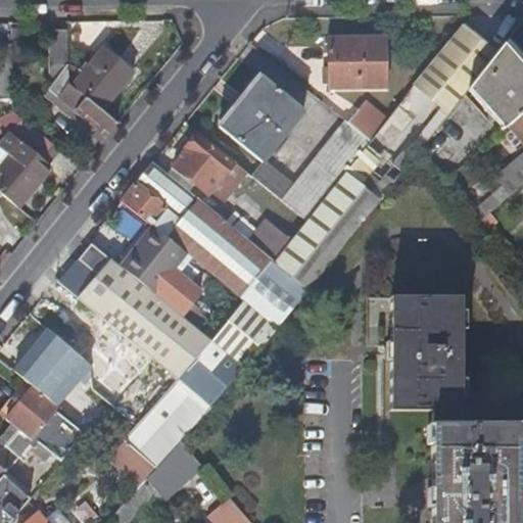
[(208,340),(243,368),(419,150),(429,138),(467,91),(496,53),(463,27),(415,87),(439,106),(391,168),(381,158),(415,115),(400,103),(381,129),(370,142),(368,145),(305,221),(289,241),(278,255),(273,262),(272,263),(246,294),(241,299),(240,300),(208,340)]
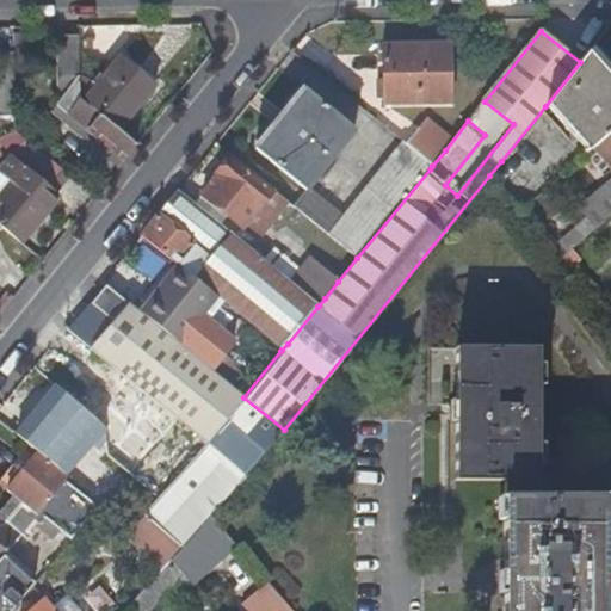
[(54,107),(122,162),(136,146),(118,130),(84,102),(80,99),(78,35),(56,36),(59,102),(54,107)]
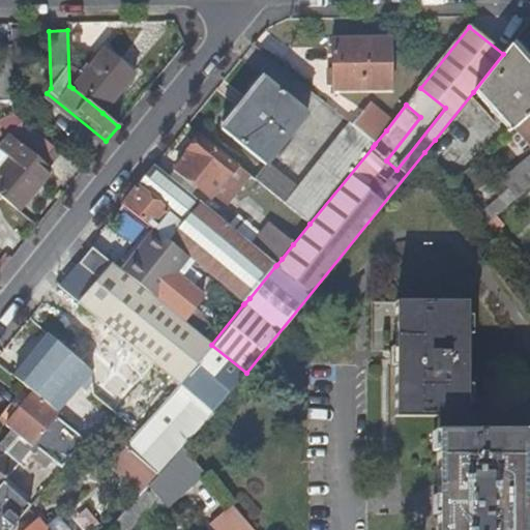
[(390,88),(390,38),(332,39),(332,89),(390,88)]
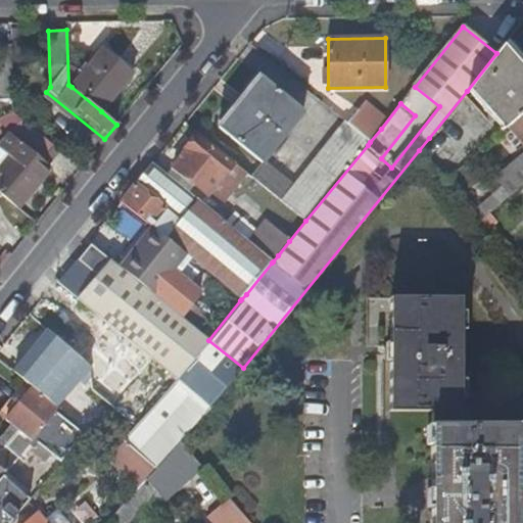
[(467,91),(501,131),(508,125),(522,111),(522,66),(504,44),(496,53),(467,91)]
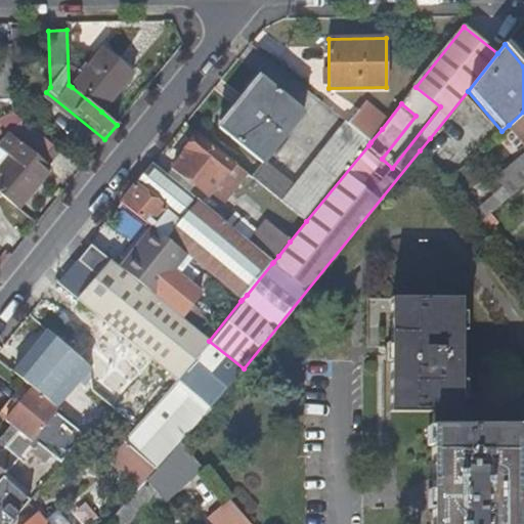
[(101,49),(72,87),(101,112),(131,73),(101,49)]
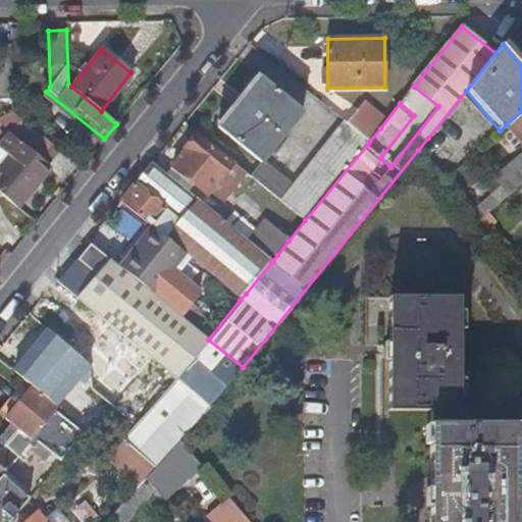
[(259,160),(260,159),(301,109),(258,73),(215,125),(259,160)]
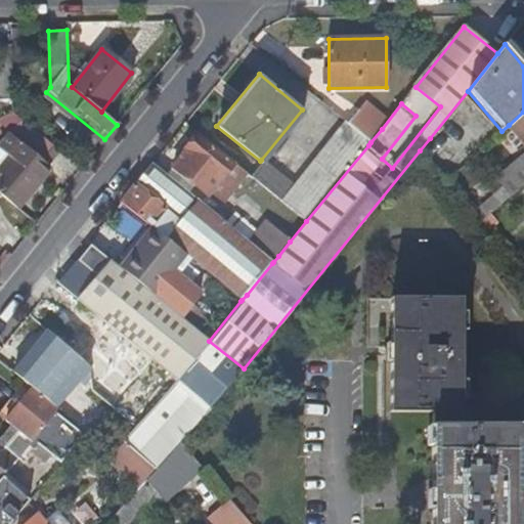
[(358,111),(347,124),(370,142),(382,129),(358,111)]
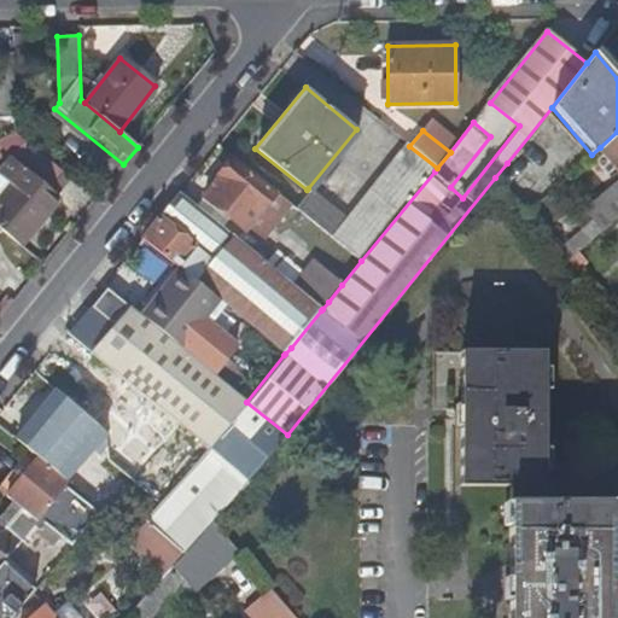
[(0,138),(0,145),(12,157),(25,141),(15,132),(0,138)]
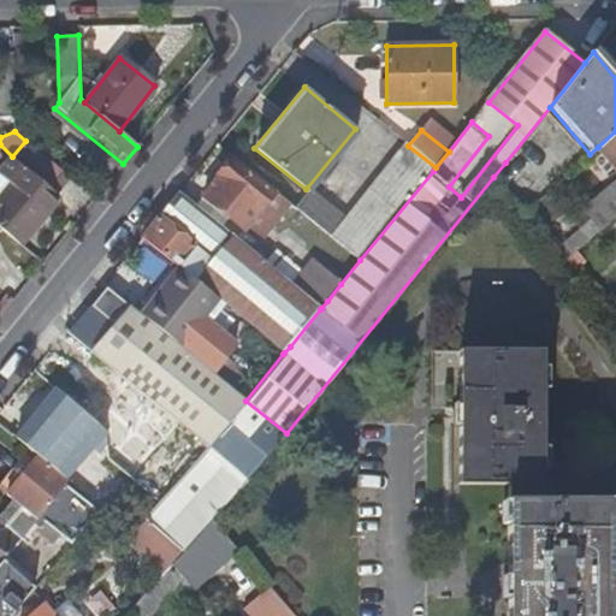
[(615,131),(598,147),(615,169),(615,131)]
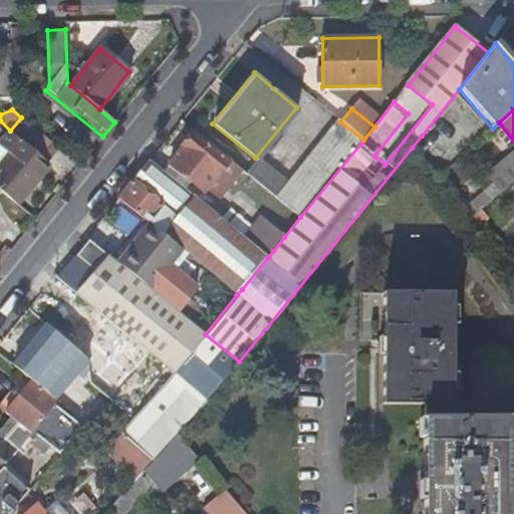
[(21,117),(10,131),(0,143),(0,191),(15,203),(49,162),(46,159),(57,146),(21,117)]
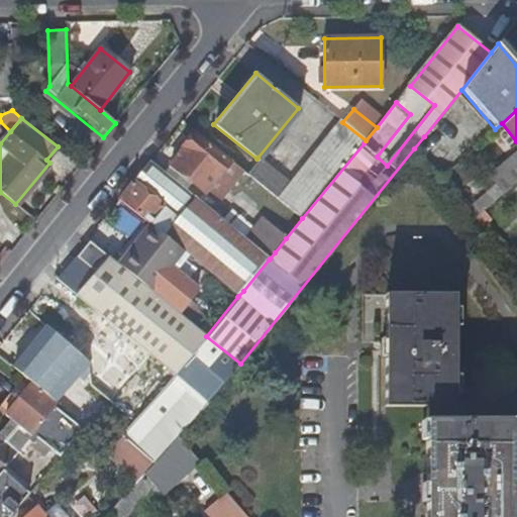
[(289,183),(277,198),(302,218),(364,143),(366,140),(342,122),(340,120),(289,183)]
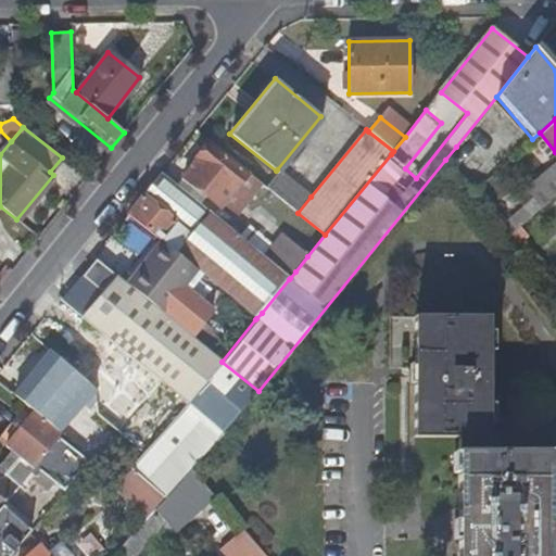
[(260,196),(266,188),(264,186),(248,173),(247,175),(210,144),(184,177),(220,206),(242,181),(260,196)]
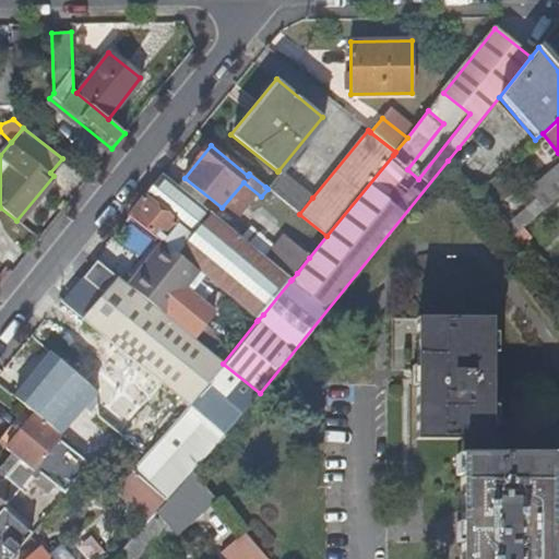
[(558,164),(526,192),(542,211),(558,195),(558,164)]
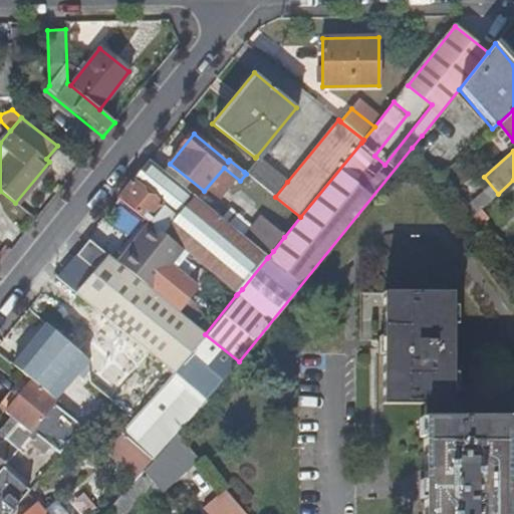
[(255,158),(244,172),(246,174),(275,197),(287,182),(256,157),(255,158)]
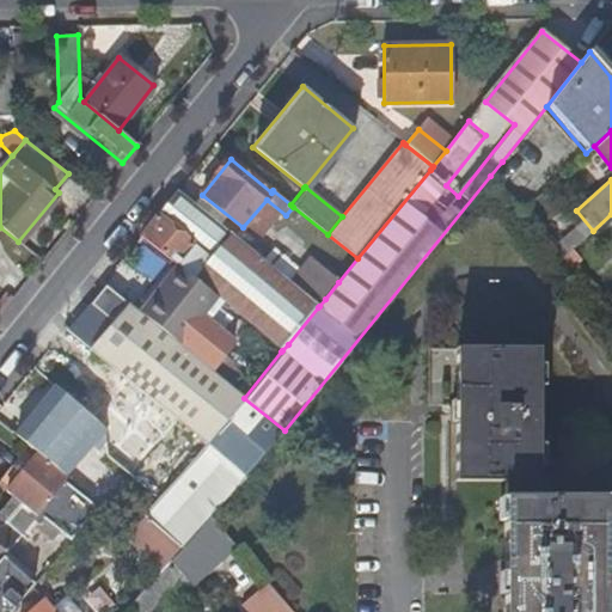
[(228,234),(175,193),(155,216),(193,248),(176,268),(191,280),(194,279),(228,234)]
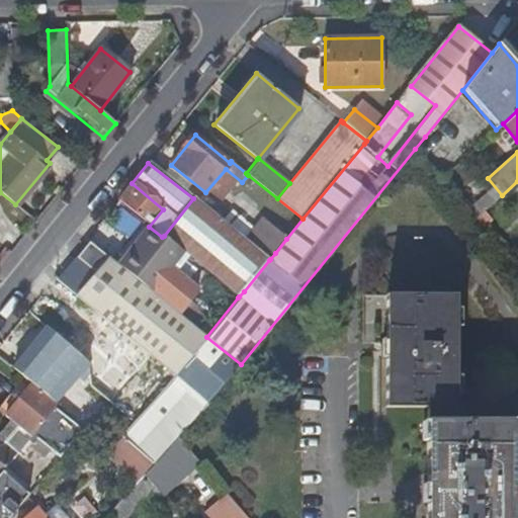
[(163,209),(132,183),(117,200),(149,227),(163,209)]
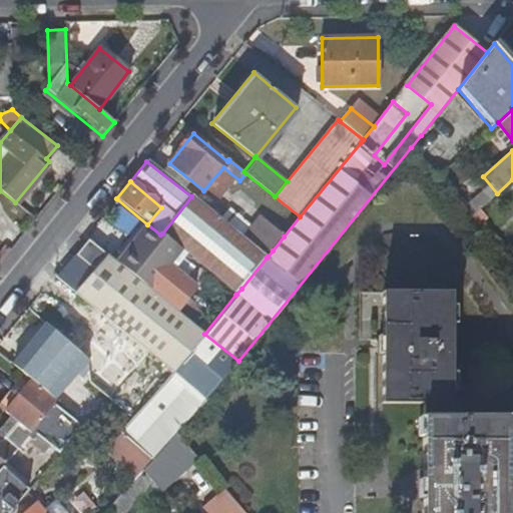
[(191,196),(162,233),(236,294),(241,289),(267,258),(212,212),(191,196)]
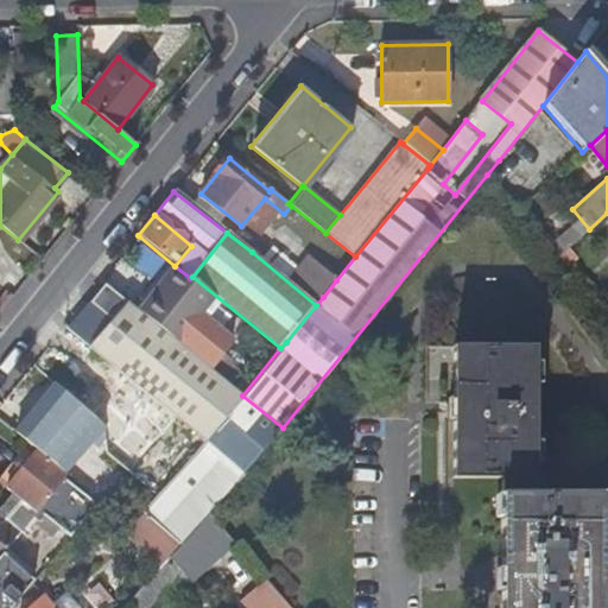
[(580,259),(569,246),(557,257),(568,268),(580,259)]
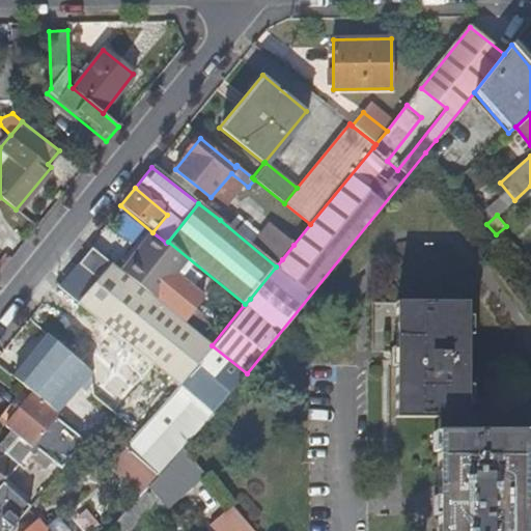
[(269,224),(252,245),(277,266),(282,259),(294,245),(269,224)]
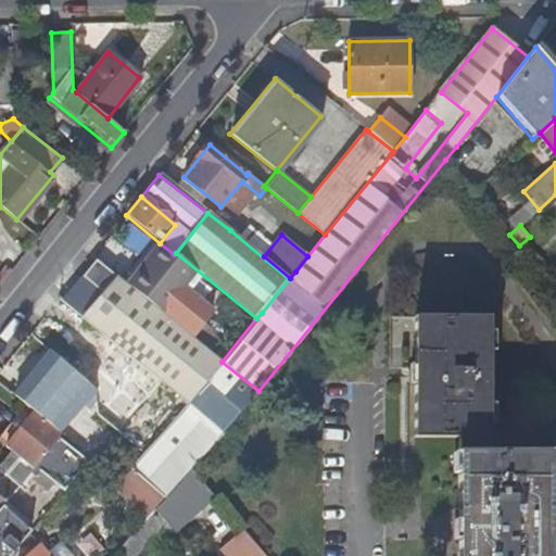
[(160,243),(127,285),(137,293),(163,314),(196,272),(174,254),(160,243)]
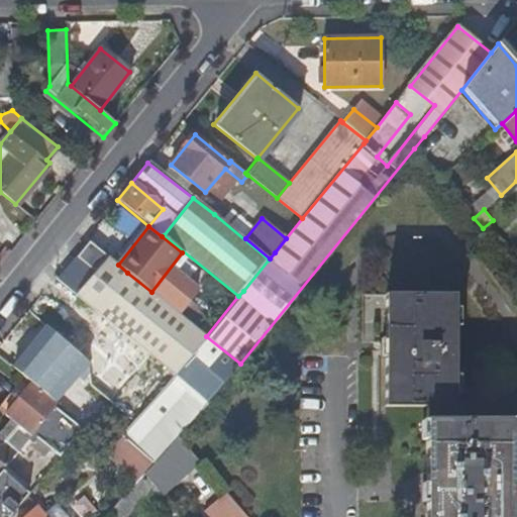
[(94,271),(106,255),(90,242),(78,257),(87,265),(94,271)]
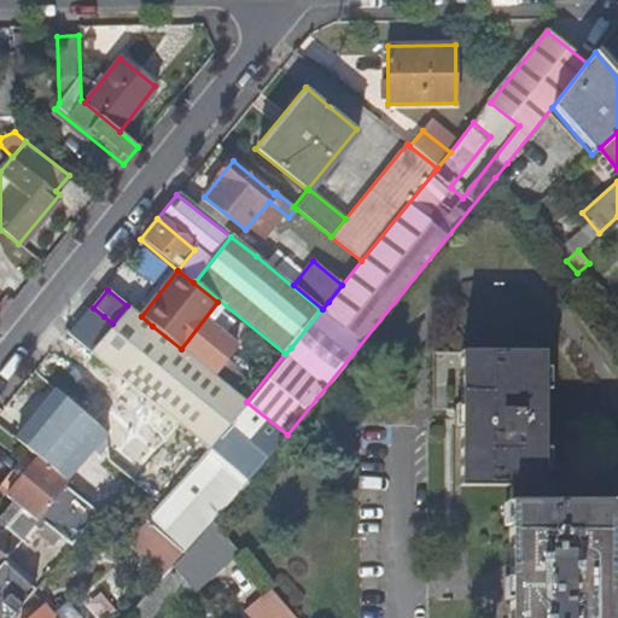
[(217,302),(181,349),(216,378),(246,402),(284,355),(217,302)]
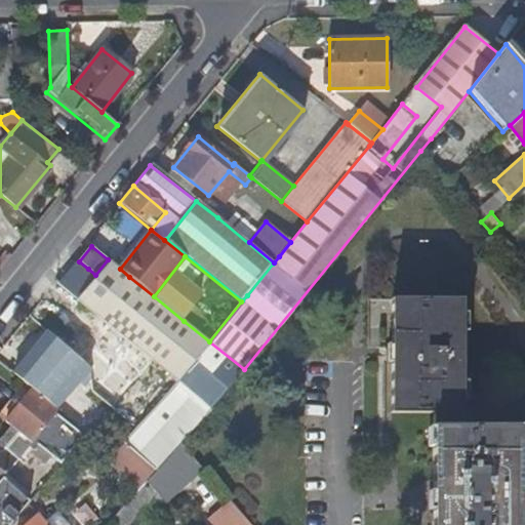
[(97,276),(87,288),(108,305),(129,277),(120,269),(110,260),(97,276)]
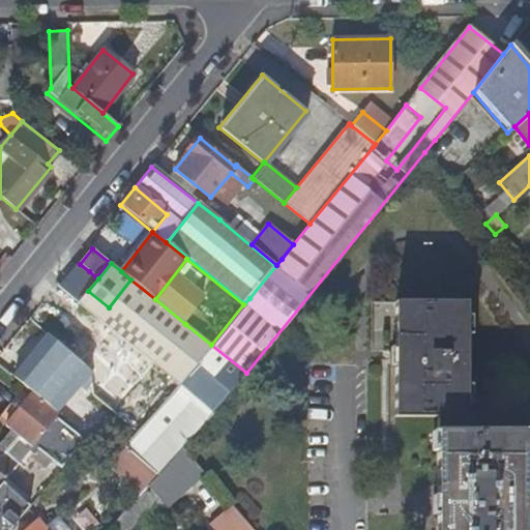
[(89,271),(69,296),(78,303),(88,291),(98,278),(96,277),(89,271)]
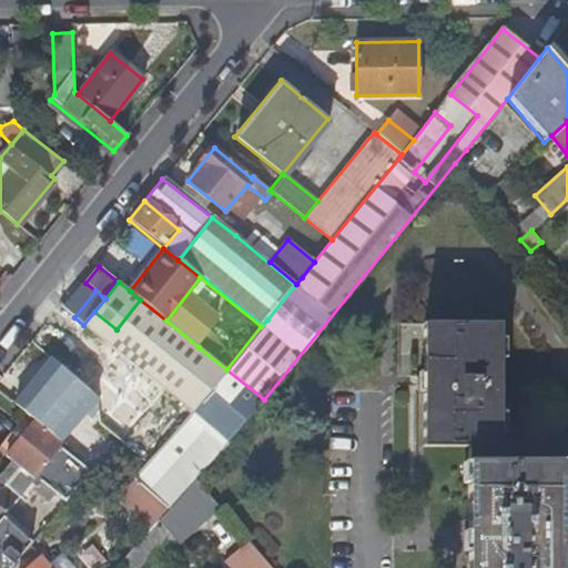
[(140,300),(117,330),(137,346),(142,340),(180,371),(199,347),(166,321),(140,300)]
